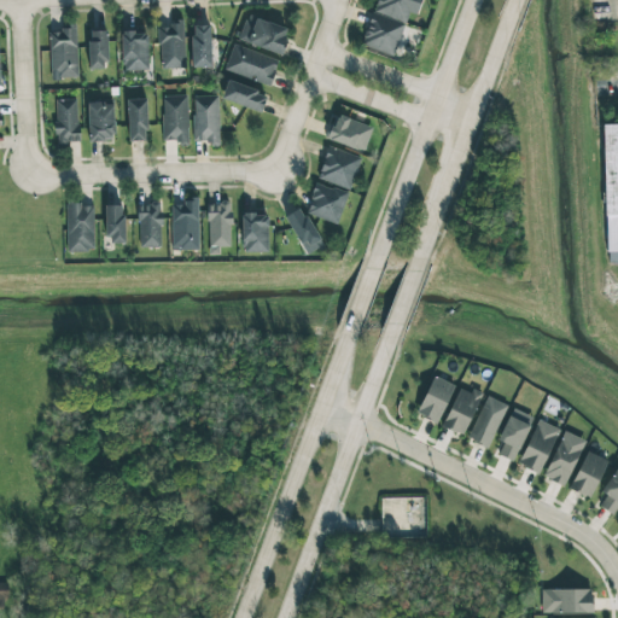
[(408,12),(417,15),(420,0),(375,0),(361,46),(395,57),(408,12)]
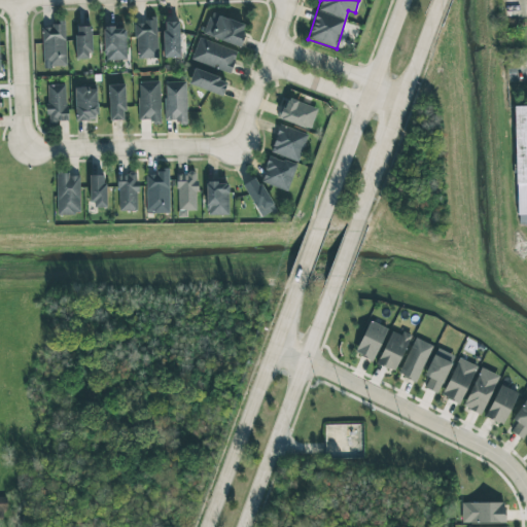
[(238,47),(247,26),(211,12),(203,33),(238,47)]
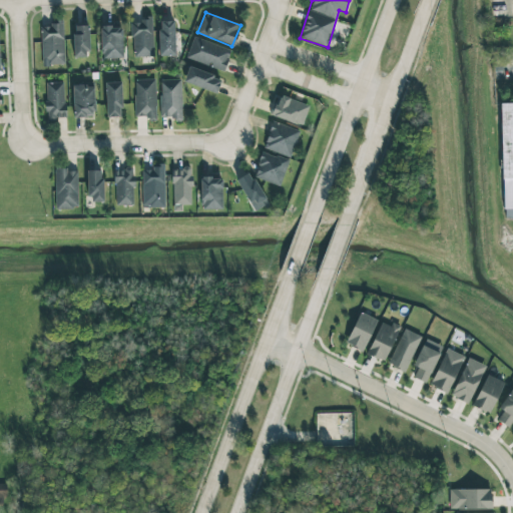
[(153,56),(151,17),(141,17),(141,20),(131,21),(132,57),(153,56)]
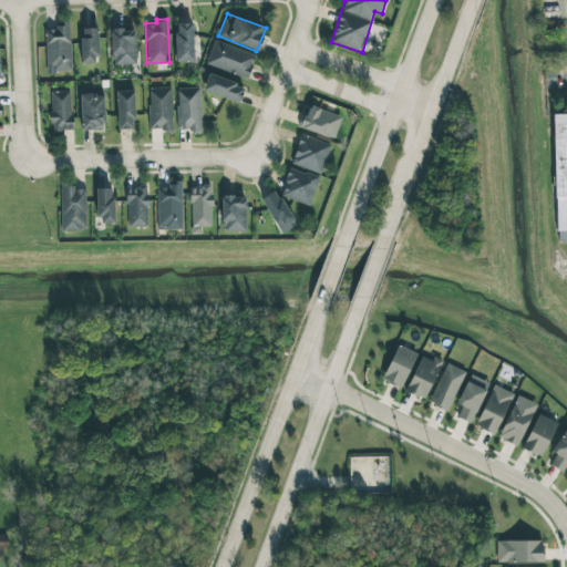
[(176,62),(193,62),(193,23),(175,23),(176,62)]
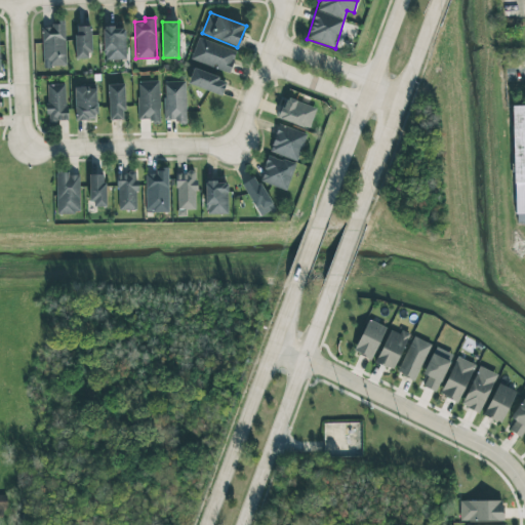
[(65,25),(41,26),(43,67),(66,67),(65,25)]
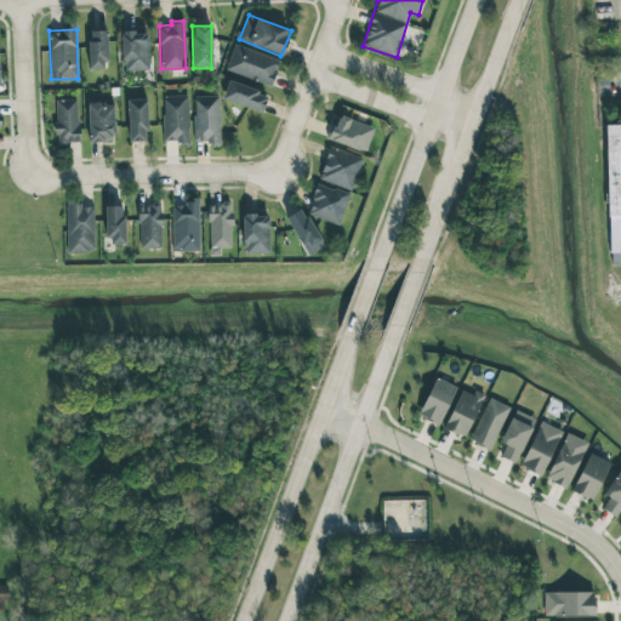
[(107,30),(89,32),(90,69),(108,69),(107,30)]
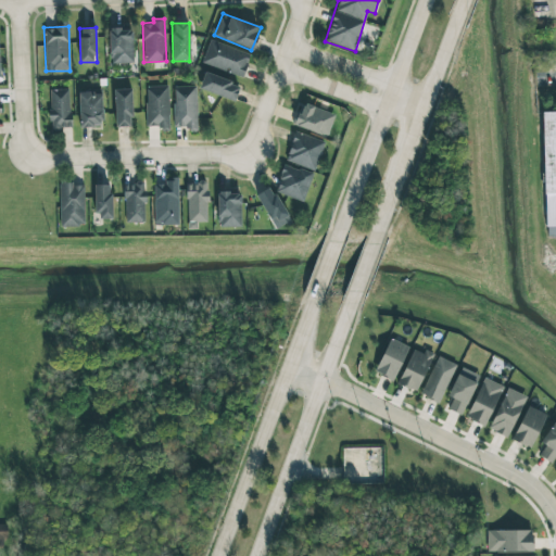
[(110,64),(133,63),(131,29),(109,30),(110,64)]
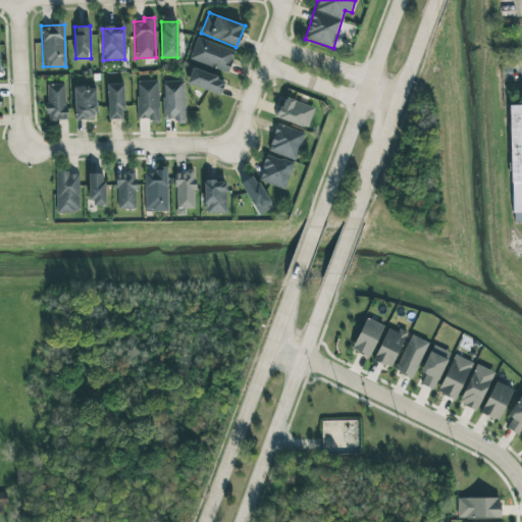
[(236,51),(197,38),(189,60),(228,72),(236,51)]
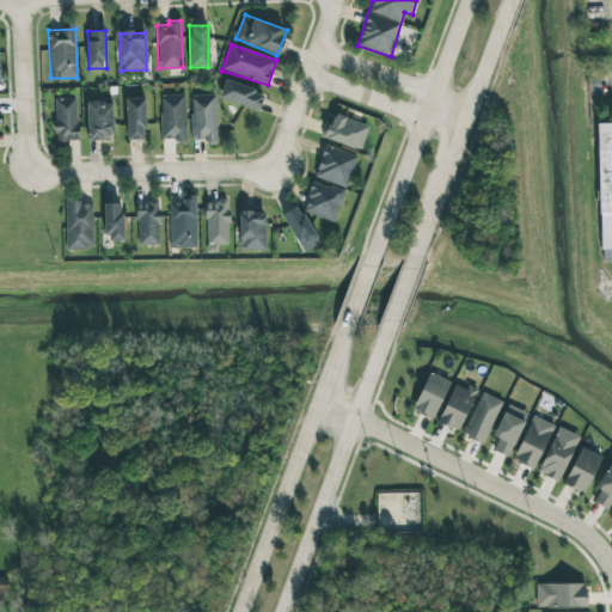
[(257,112),(264,95),(225,80),(219,98),(257,112)]
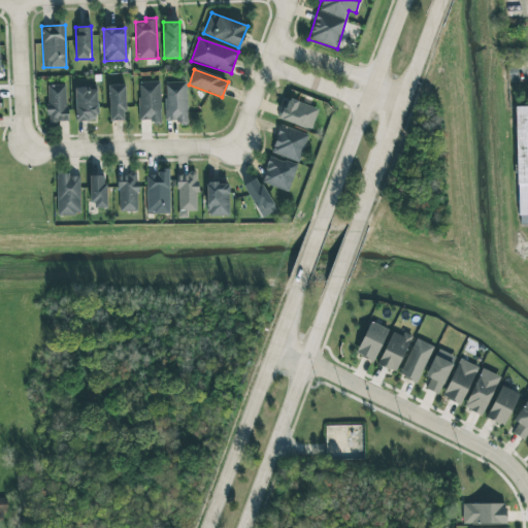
[(160,122),(160,81),(138,83),(138,122),(160,122)]
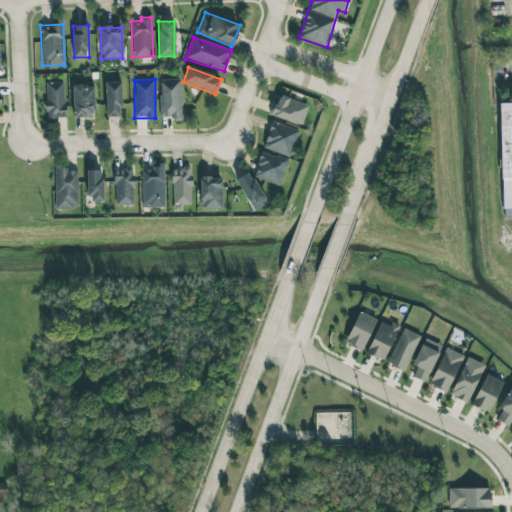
[(181,119),(180,79),(159,80),(160,119),(181,119)]
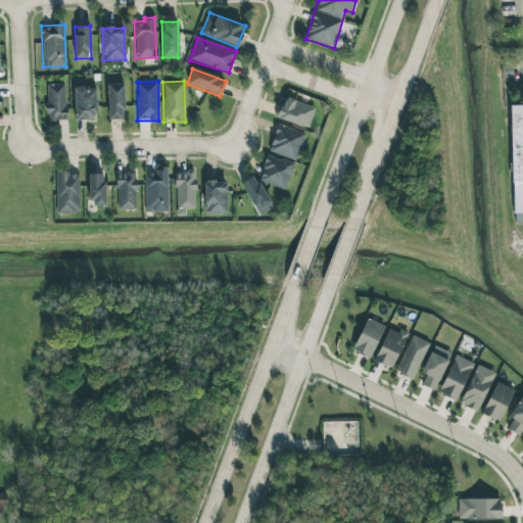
[(64,84),(46,85),(47,122),(66,121),(64,84)]
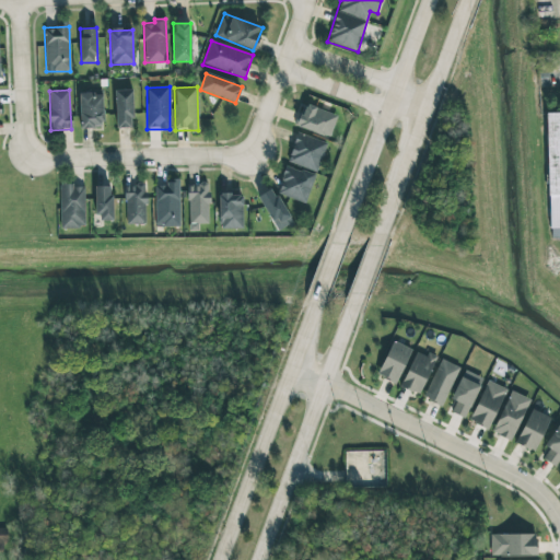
[(132,90),(115,90),(115,128),(132,128),(132,90)]
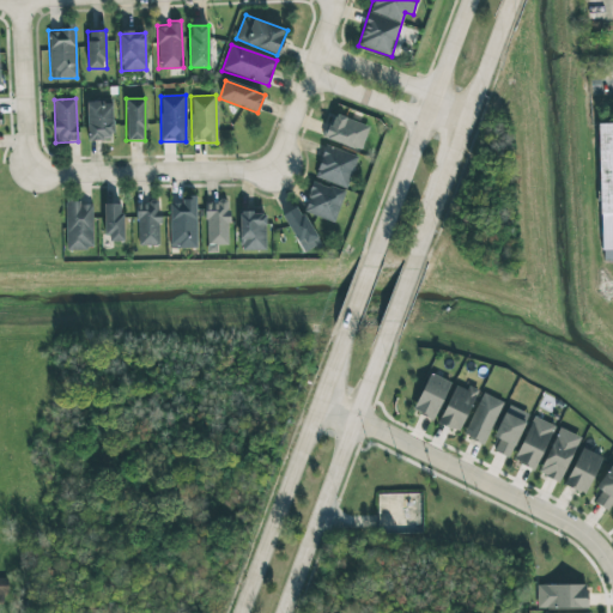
[(87,140),(113,139),(111,101),(86,101),(87,140)]
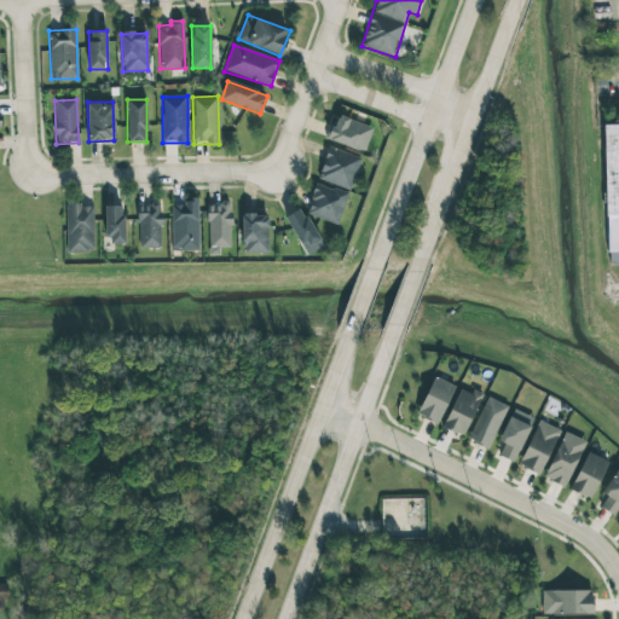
[(372,126),(335,116),(328,140),(365,151),(372,126)]
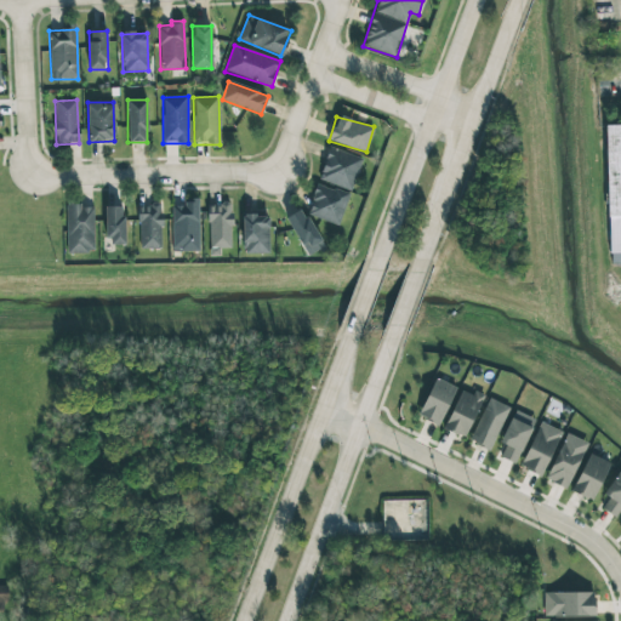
[(620,125),(605,126),(609,263),(620,262),(620,125)]
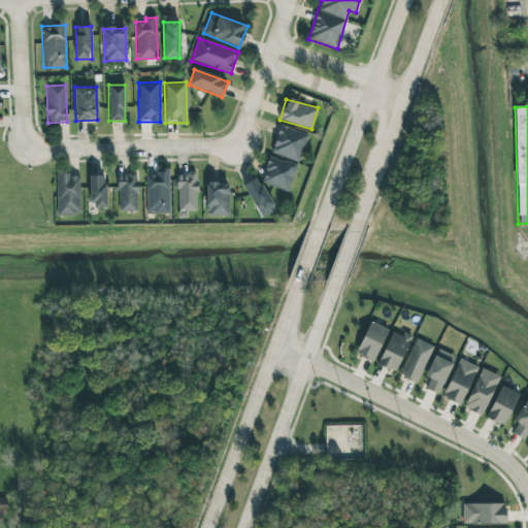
[(298,162),(307,134),(279,125),(270,153),(298,162)]
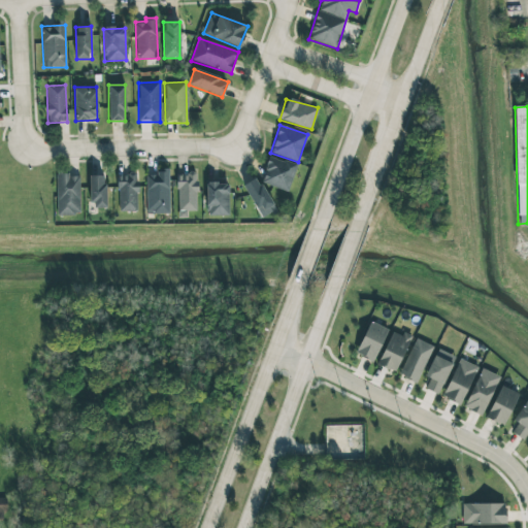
[(296,165),(268,157),(260,183),(289,192),(296,165)]
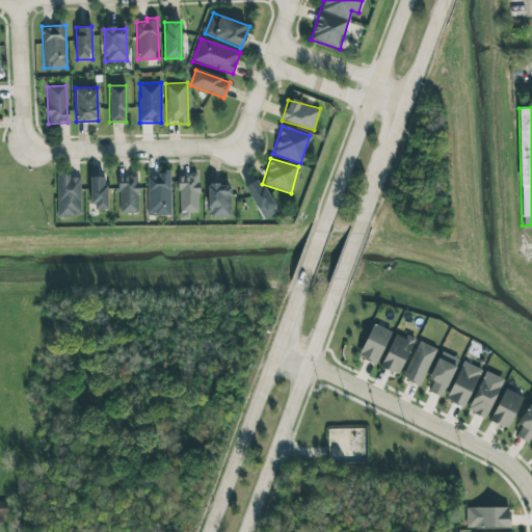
[(148,216),(170,215),(169,169),(159,169),(159,176),(147,176),(148,216)]
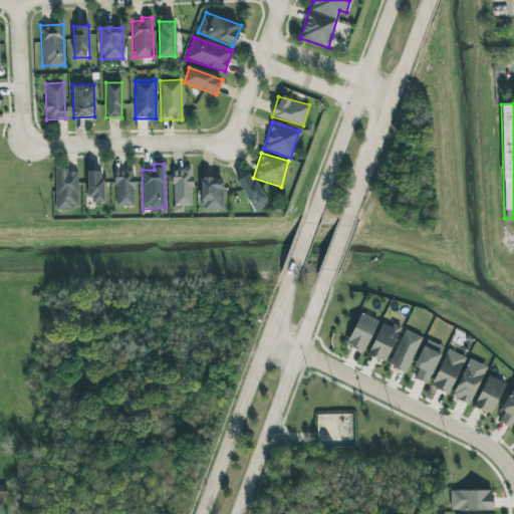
[(172,205),(191,205),(192,170),(173,169),(172,205)]
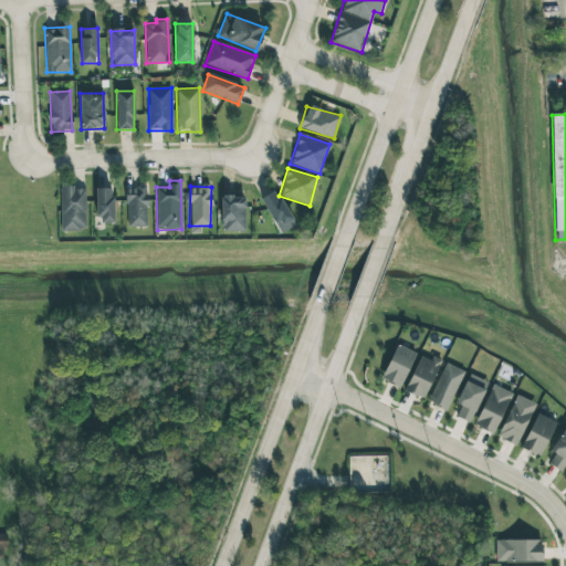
[(61,231),(85,230),(85,187),(60,187),(61,231)]
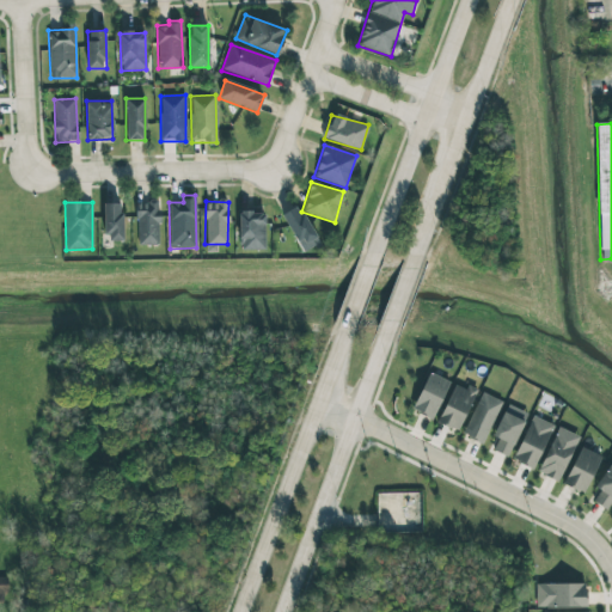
[(136,245),(158,245),(159,202),(138,202),(136,245)]
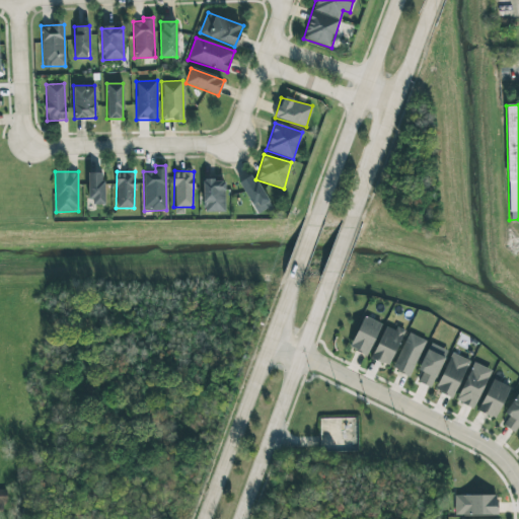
[(103,172),(89,172),(88,205),(103,205),(103,172)]
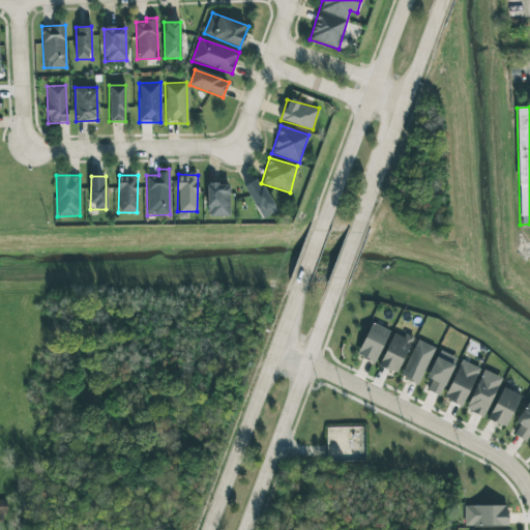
[(243,185),(262,218),(276,211),(258,178),(243,185)]
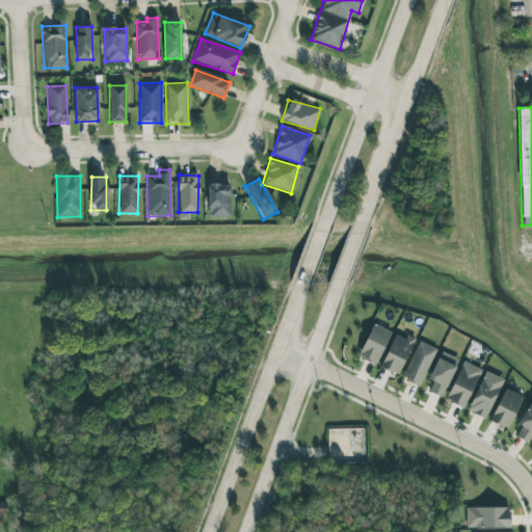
[(230,184),(208,184),(208,218),(231,217),(230,184)]
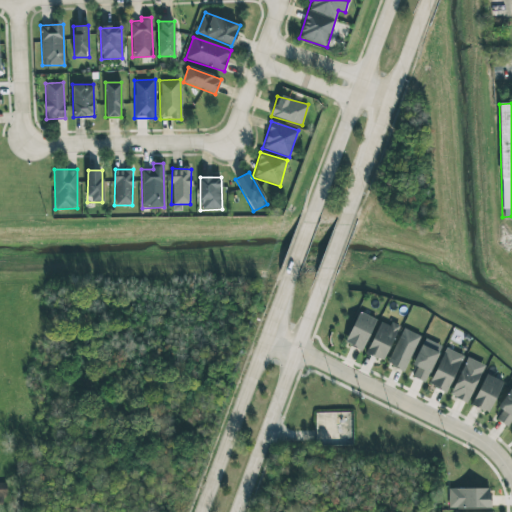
[(344,343),(361,351),(376,320),(359,311),(344,343)]
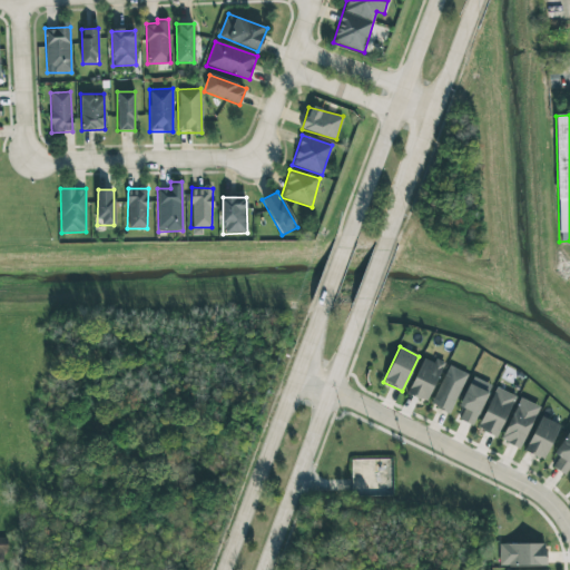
[(444,363),(435,359),(433,363),(423,357),(408,394),(426,402),(444,363)]
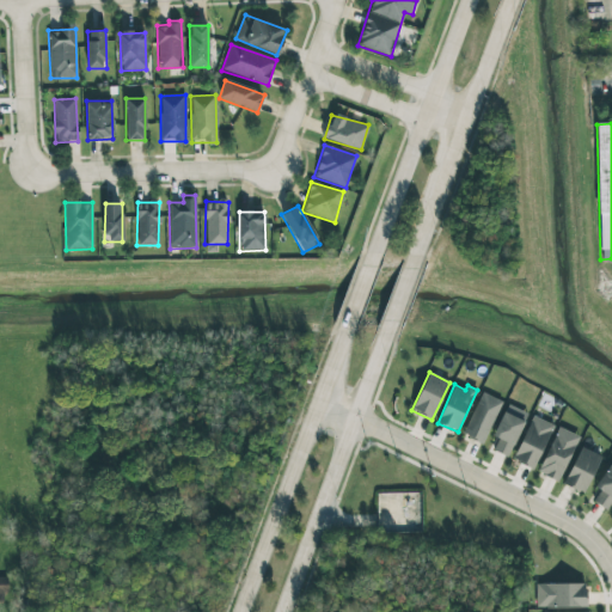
[(483,444),(501,401),(481,392),(463,435),(483,444)]
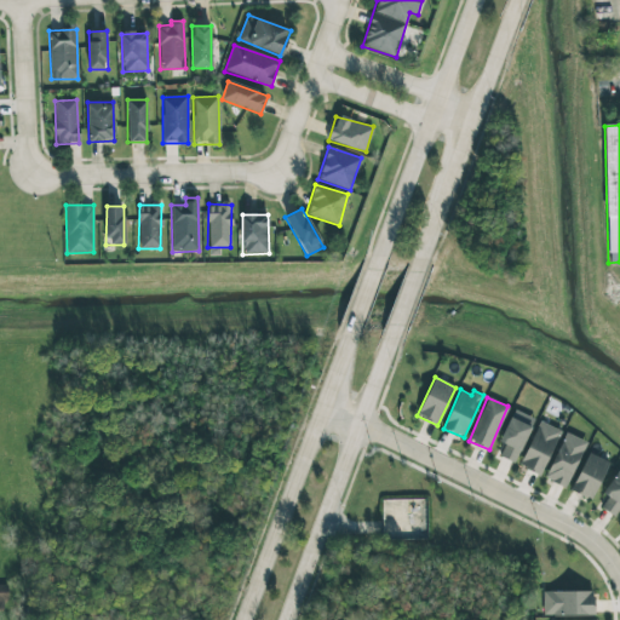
[(500,458),(516,463),(530,425),(509,417),(499,442),(505,445),(500,458)]
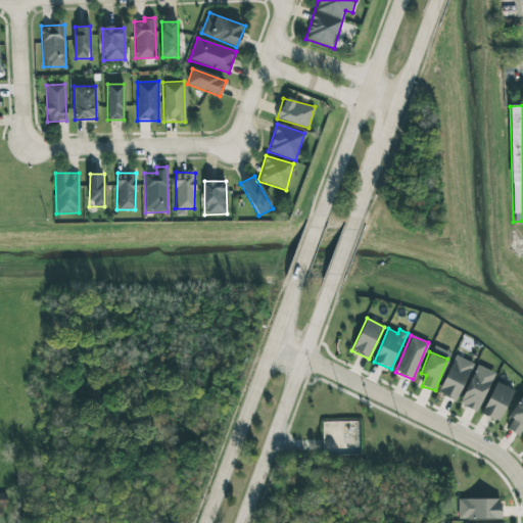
[(438,393),(456,401),(473,364),(455,355),(438,393)]
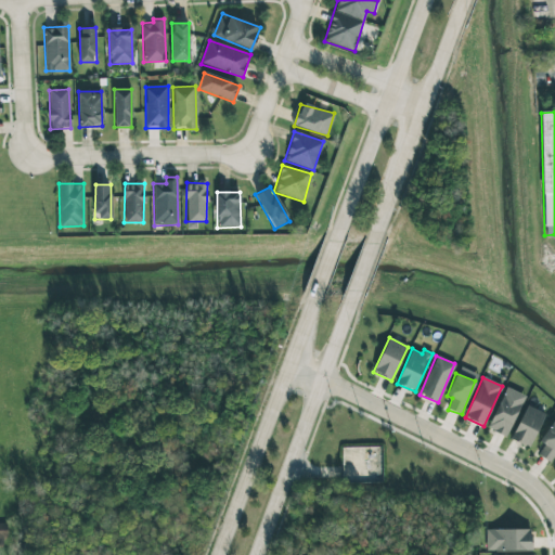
[(525,396),(506,387),(488,428),(506,437),(525,396)]
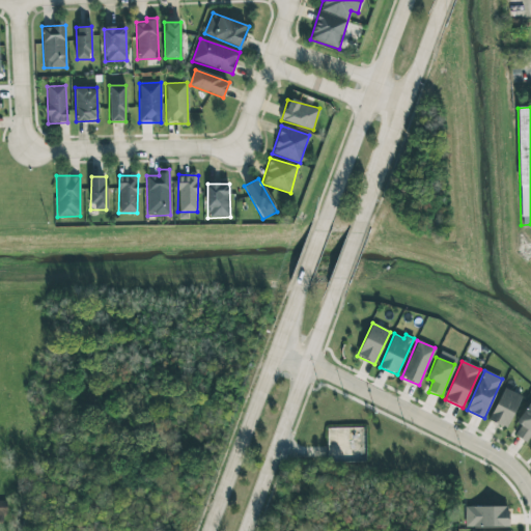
[(522,395),(502,388),(488,421),(507,428),(522,395)]
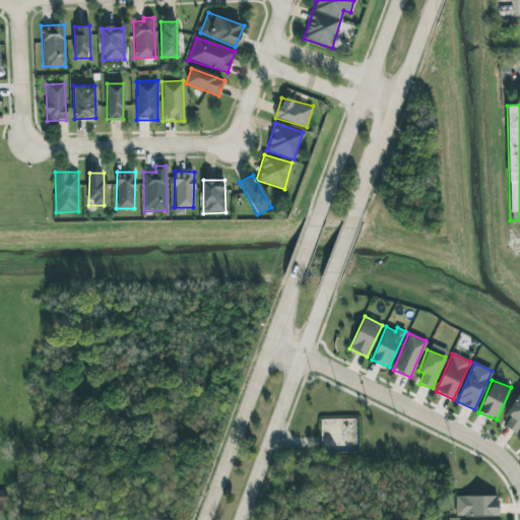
[(506,414),(510,417),(504,427),(517,434),(519,428),(519,397),(517,395),(506,414)]
